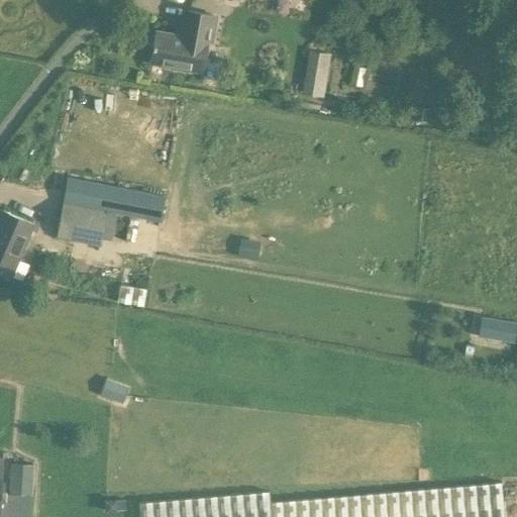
[(149,64),(200,73),(203,74),(213,19),(189,15),(184,40),(154,35),(149,64)]
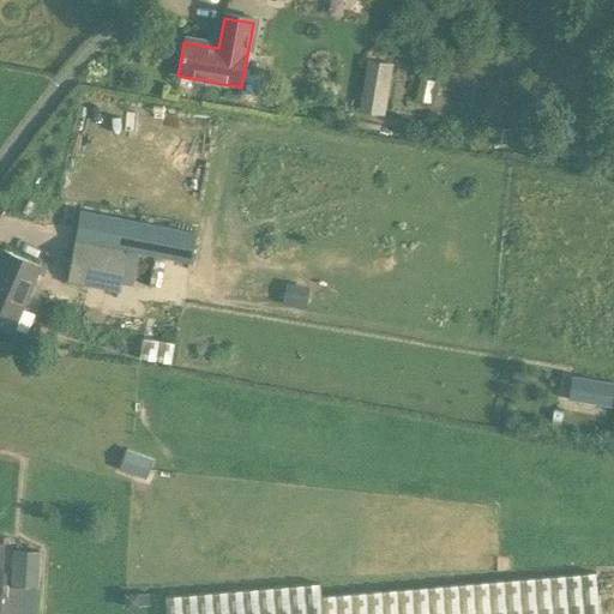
[(383,115),(390,60),(363,56),(356,112),(383,115)]
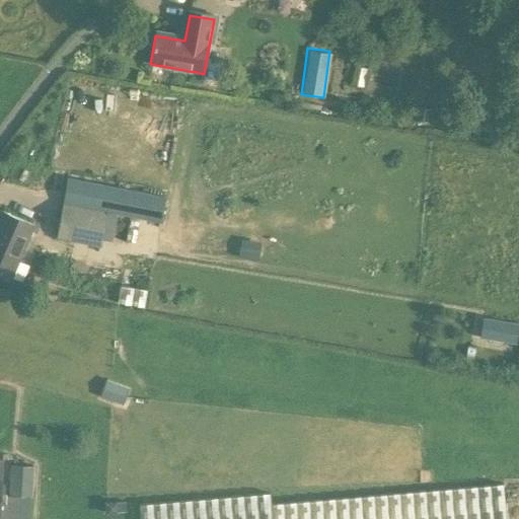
[(67,177),(61,204),(55,237),(98,245),(99,239),(104,211),(117,213),(161,222),(166,197),(67,177)]
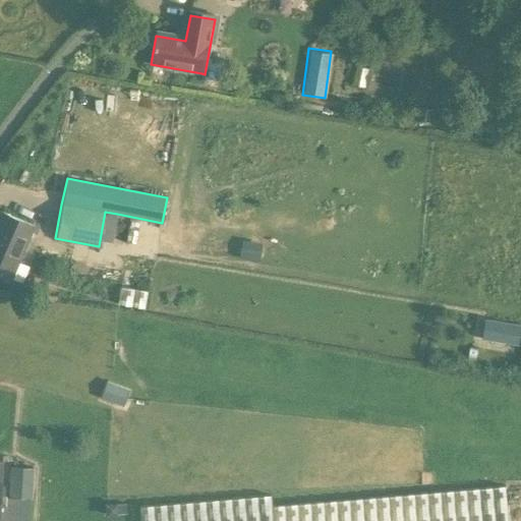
[(32,226),(2,214),(0,217),(0,274),(9,278),(32,226)]
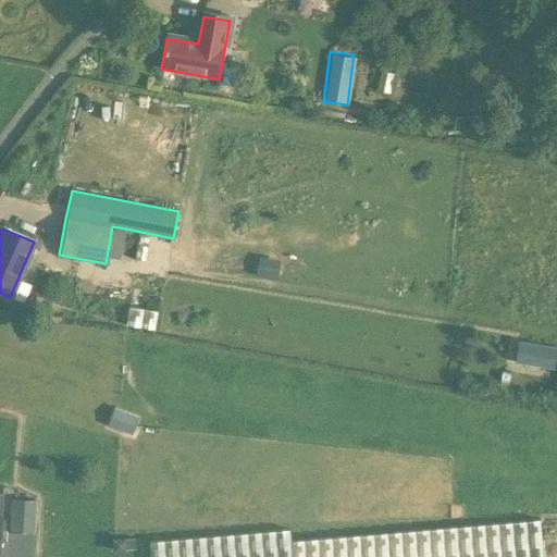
[(514,337),(510,362),(551,367),(554,343),(514,337)]
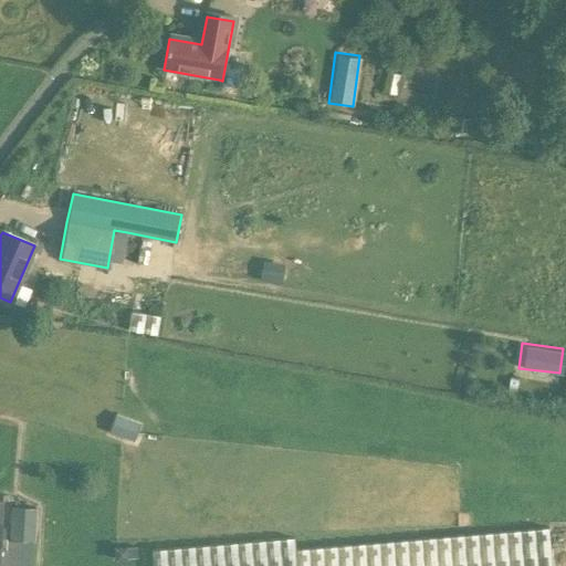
[(113,411),(105,431),(130,440),(137,421),(113,411)]
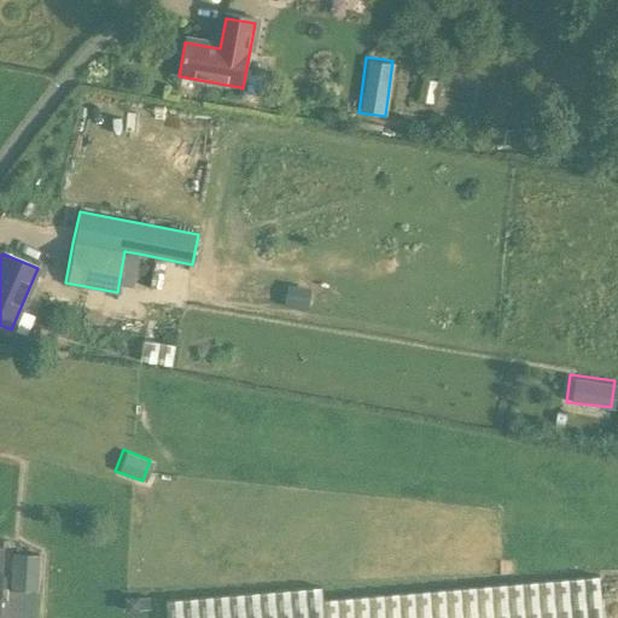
[(13,558),(12,593),(39,595),(41,559),(13,558)]
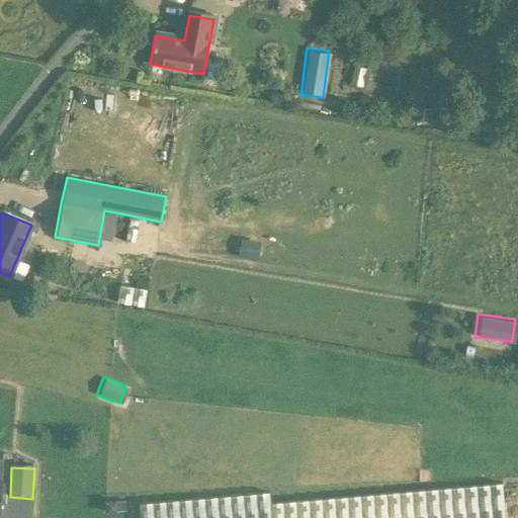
[(505,517),(502,483),(269,504),(268,493),(139,503),(140,517),(505,517)]
